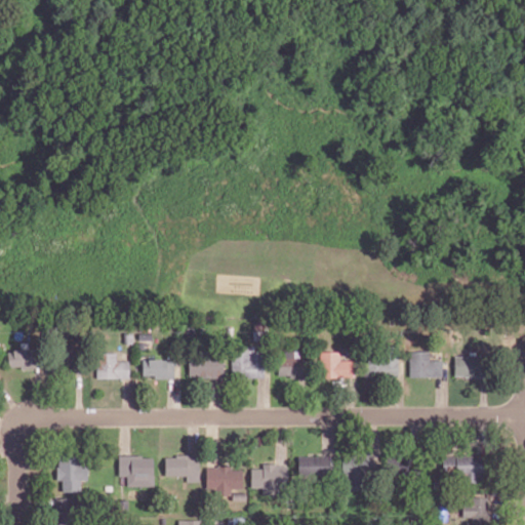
[(264,377),(263,352),(253,352),(253,346),(231,346),(232,378),(264,377)]
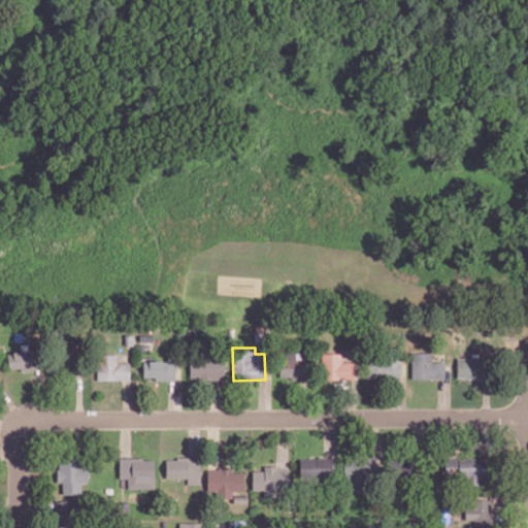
[(37,351),(7,352),(8,370),(38,369),(37,351)]
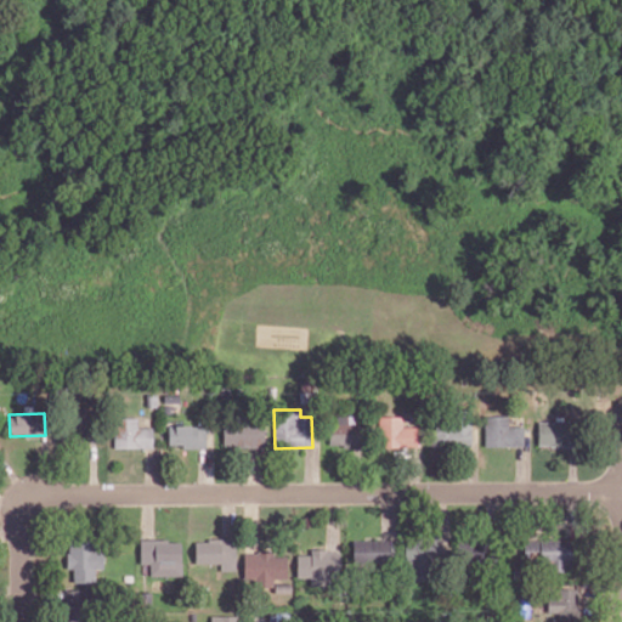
[(379,446),(418,446),(417,427),(402,427),(402,416),(379,416),(379,446)]
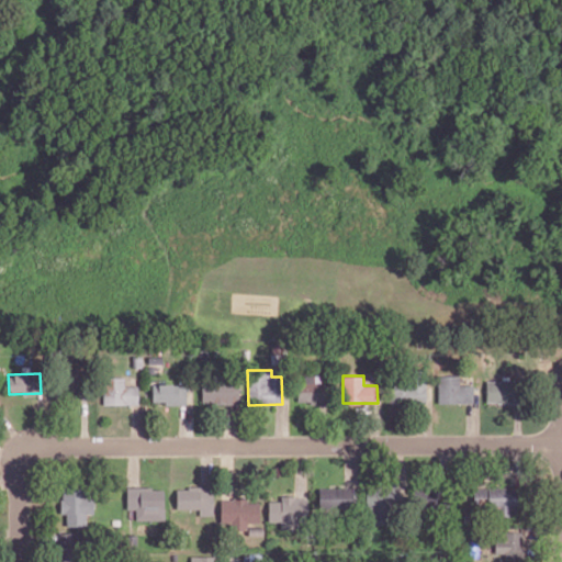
[(437,403),(472,403),(473,385),(459,385),(459,375),(438,375),(437,403)]
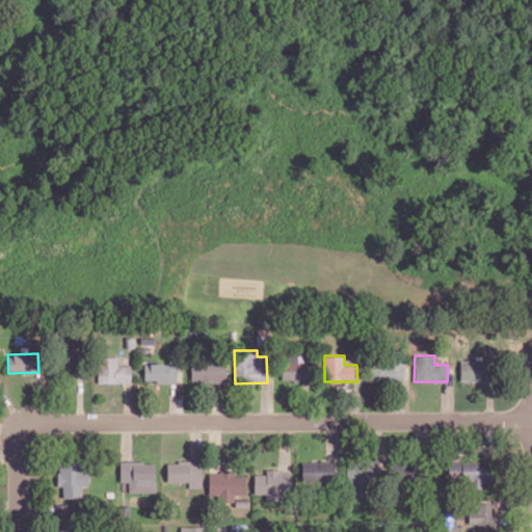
[(283,382),(310,381),(309,356),(282,357),(283,382)]
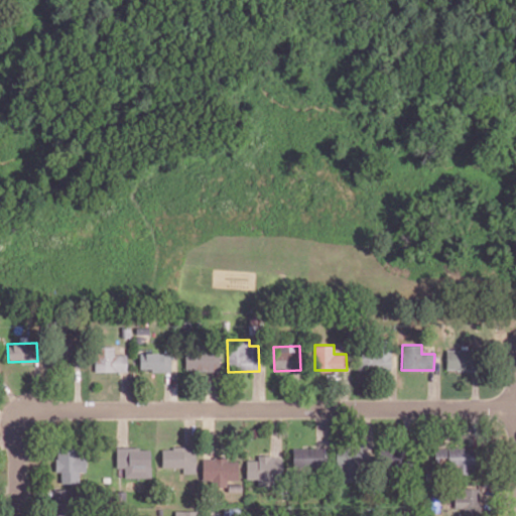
[(114,347),(94,347),(95,372),(127,371),(126,355),(114,355),(114,347)]
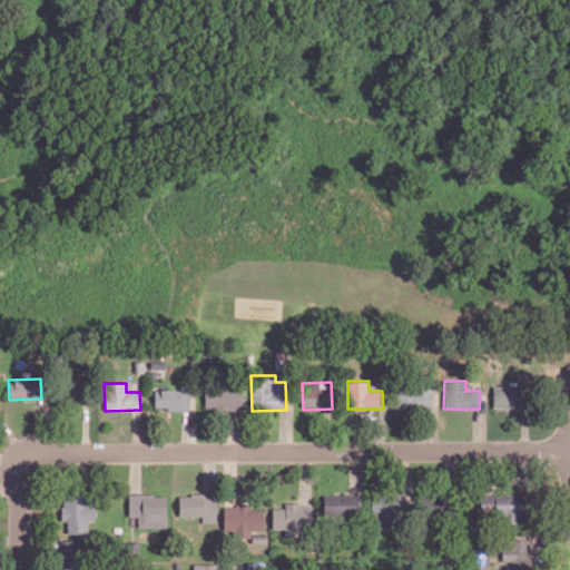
[(431,384),(394,385),(395,409),(432,408),(431,384)]
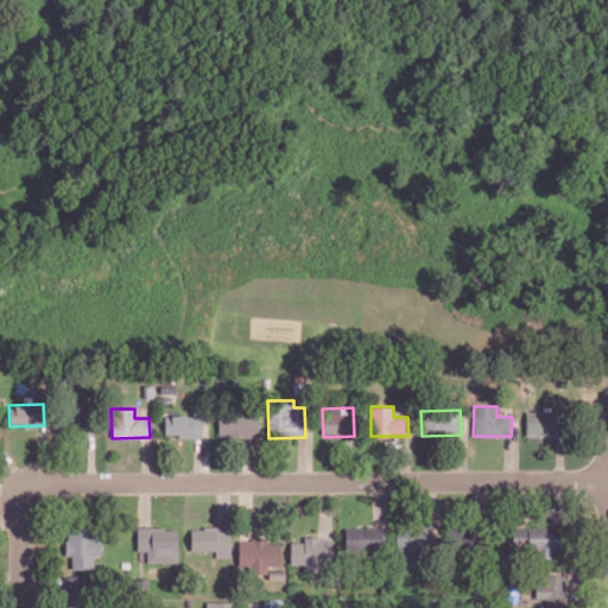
[(526,411),(525,435),(559,436),(561,412),(526,411)]
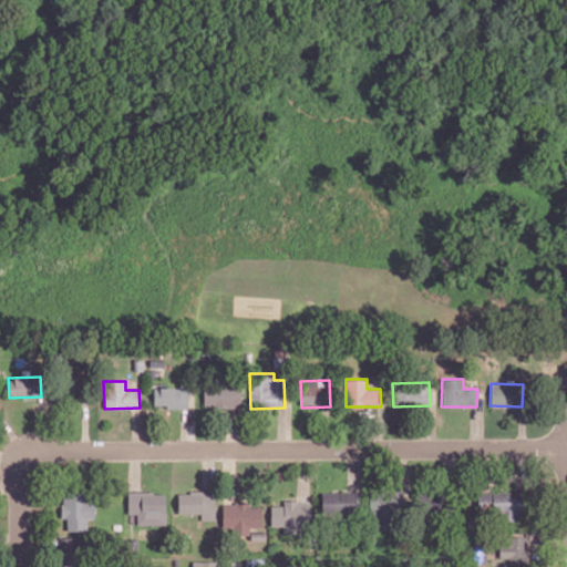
[(241,384),(204,384),(203,406),(240,408),(241,384)]
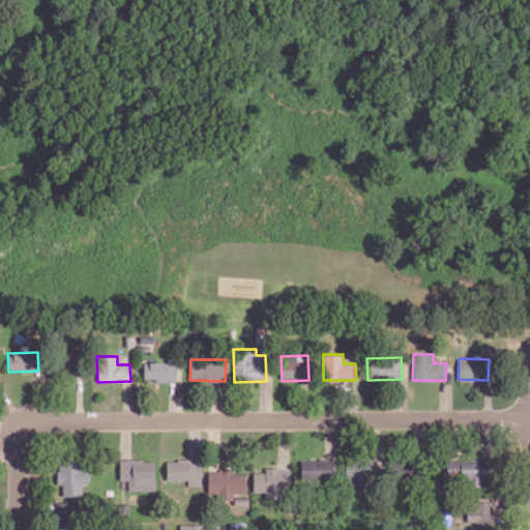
[(144,381),(175,380),(175,361),(144,362),(144,381)]
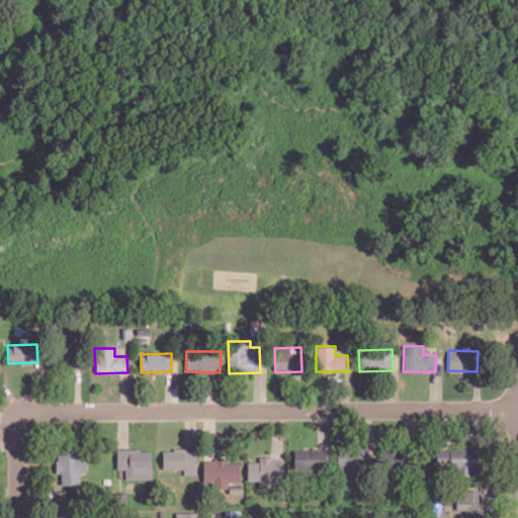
[(61,485),(79,485),(79,473),(85,472),(84,448),(56,449),(57,473),(61,473),(61,485)]
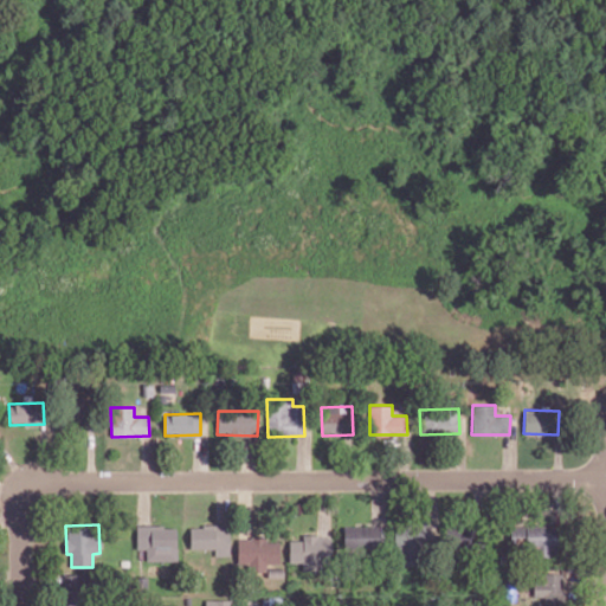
[(395,524),(394,565),(427,566),(427,524),(395,524)]
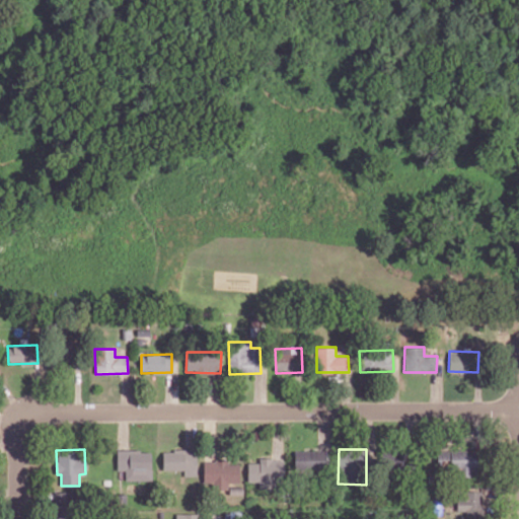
[(452,476),(476,475),(475,449),(437,451),(437,464),(451,463),(452,476)]
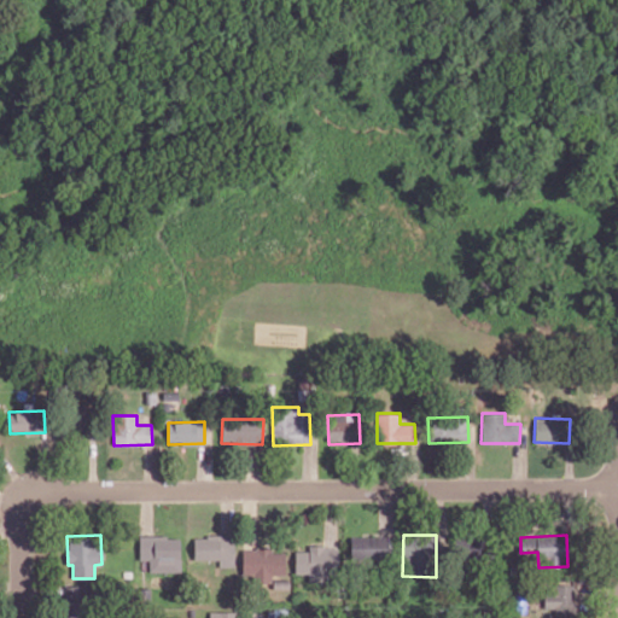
[(181,571),(180,536),(139,536),(139,560),(149,560),(149,571),(181,571)]
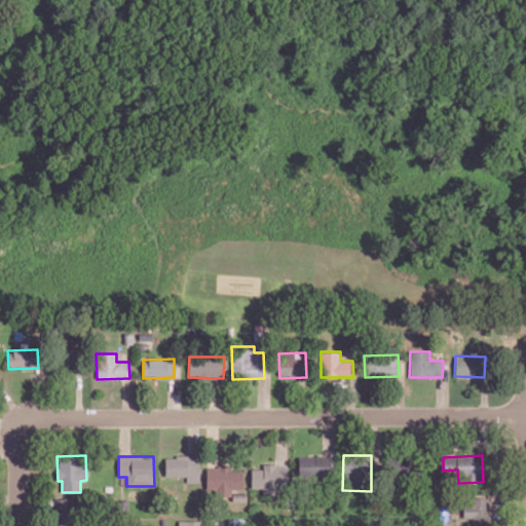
[(165,477),(187,477),(187,482),(199,482),(199,456),(165,456),(165,477)]
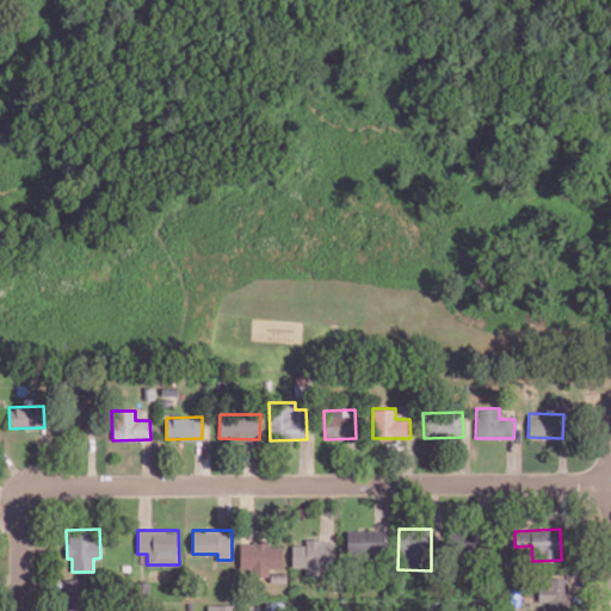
[(382,530),(346,531),(346,553),(382,551),(382,530)]
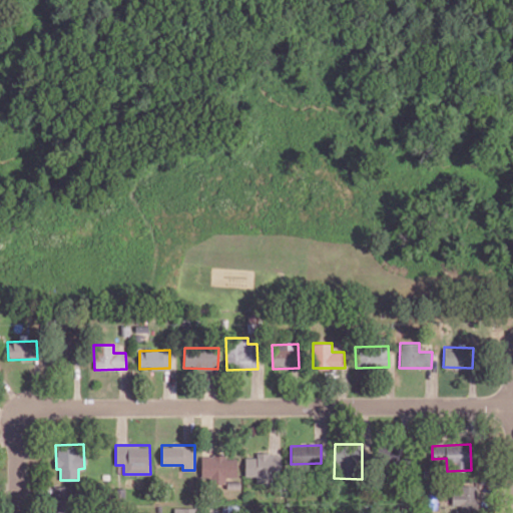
[(388,464),(402,464),(401,445),(387,446),(388,464)]
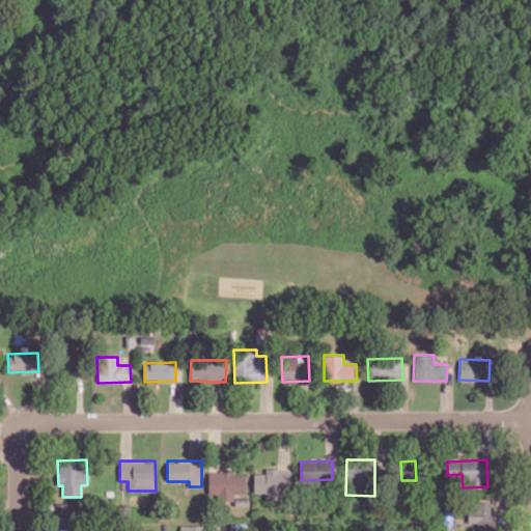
[(207,471),(208,495),(217,495),(217,500),(233,500),(233,494),(245,494),(245,474),(232,475),(232,470),(207,471)]
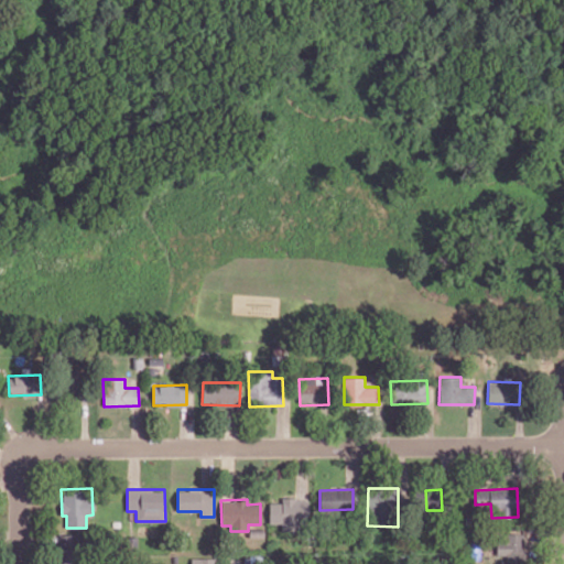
[(281,530),(308,529),(307,499),(281,499),(281,502),(269,502),(269,523),(281,523),(281,530)]
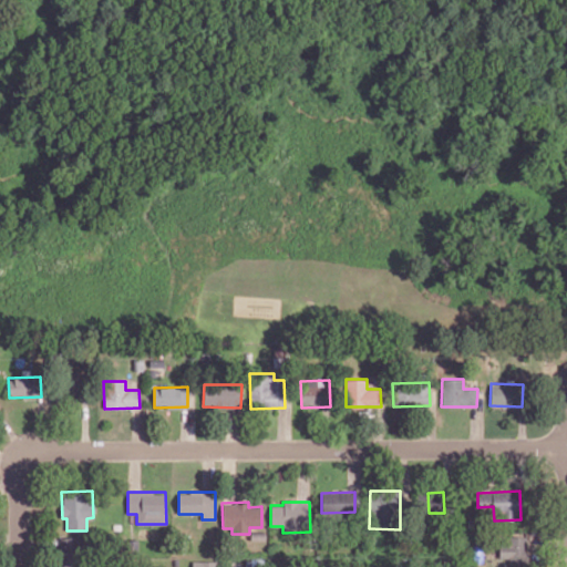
[(500,558),(508,558),(508,564),(527,564),(527,536),(500,537),(500,558)]
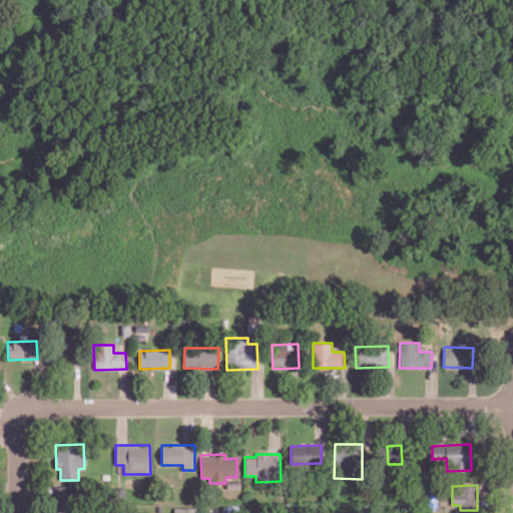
[(55,512),(71,512),(71,486),(55,487),(55,512)]
